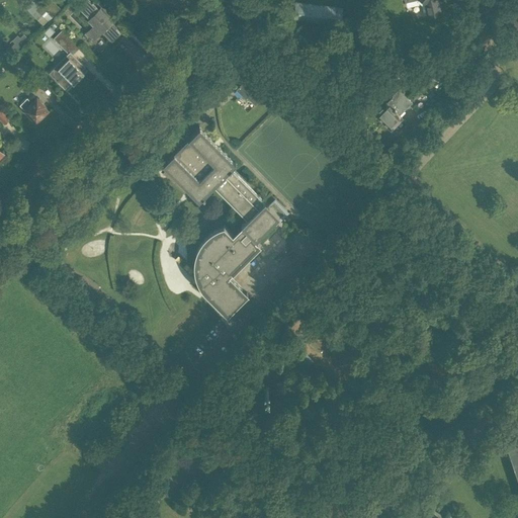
[(45,6),(46,3),(45,4),(40,0),(30,0),(28,3),(38,13),(45,6)]
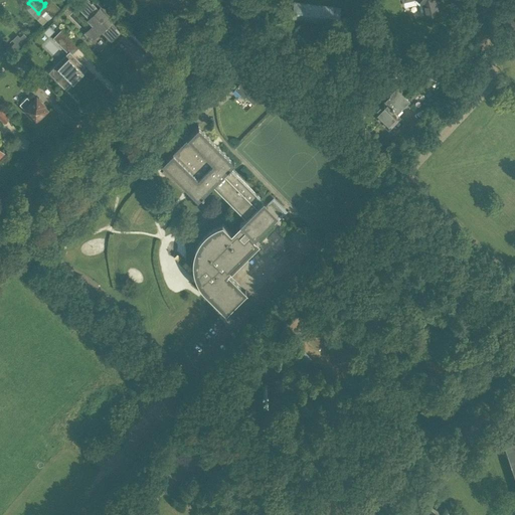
[(38,13),(40,15),(41,14),(47,20),(60,8),(51,0),(47,0),(45,3),(44,6),(38,13)]
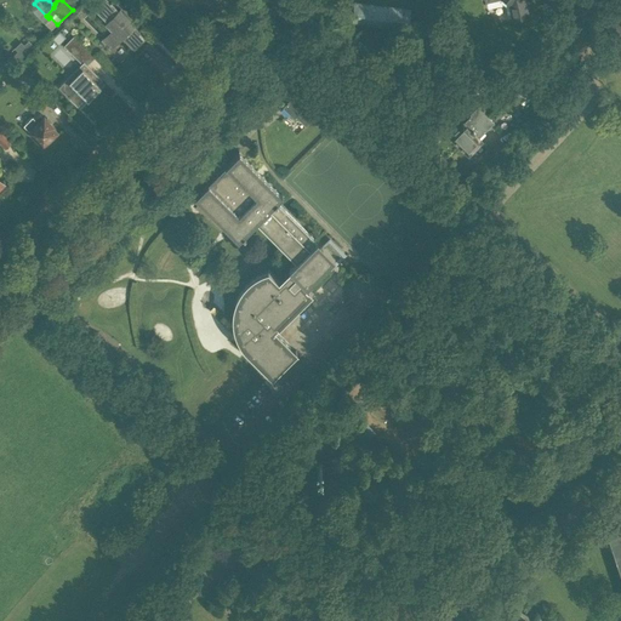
[(110,1),(108,0),(102,0),(95,9),(114,28),(102,40),(112,50),(124,38),(135,49),(146,38),(130,22),(132,20),(127,15),(125,16),(112,3),(113,3),(112,1),(110,1)]
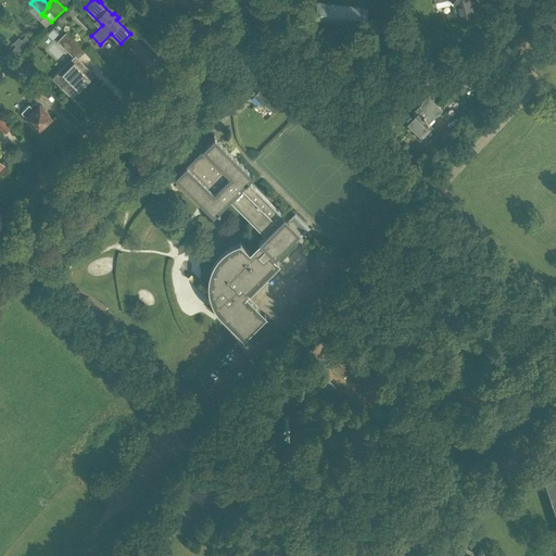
[(470,0),(434,0),(436,2),(442,0),(452,0),(456,2),(459,16),(474,13),(470,0)]
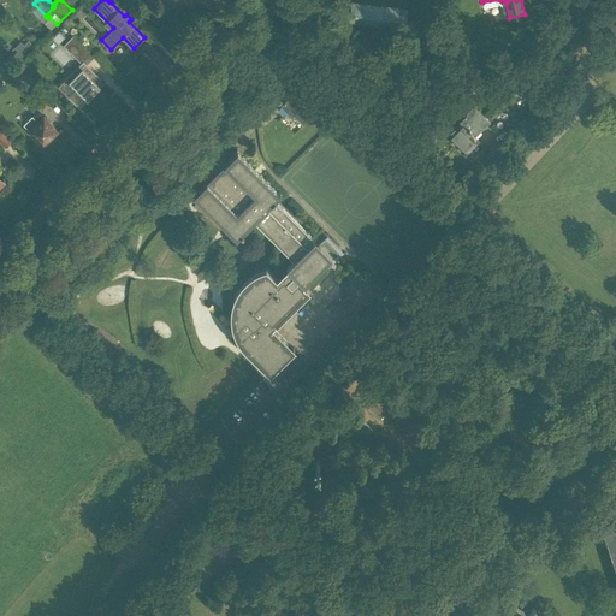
[(349,22),(396,27),(398,7),(351,1),(349,22)]
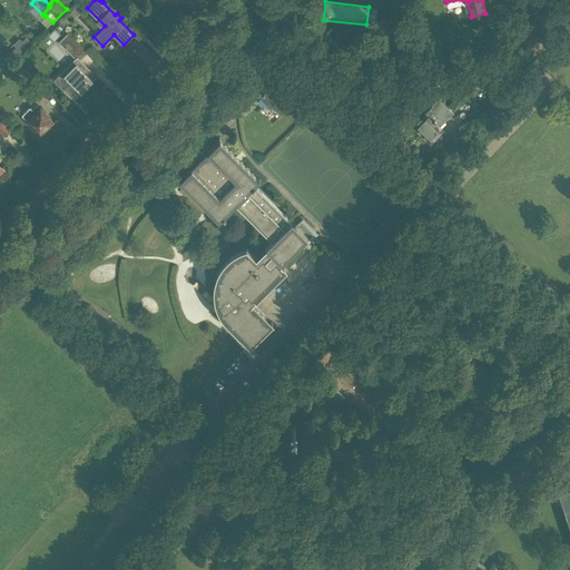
[(71,98),(79,90),(81,92),(92,80),(88,76),(91,72),(94,74),(80,60),(88,52),(68,32),(59,42),(76,59),(53,80),(71,98)]
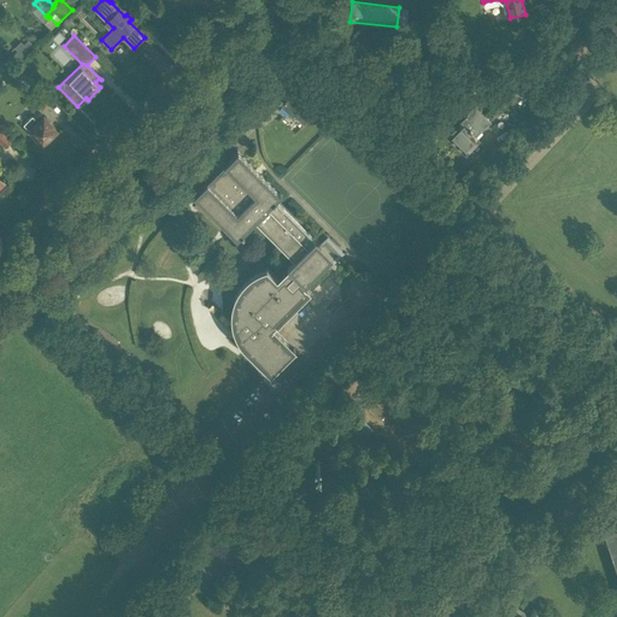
[(29,40),(13,56),(21,63),(36,47),(29,40)]
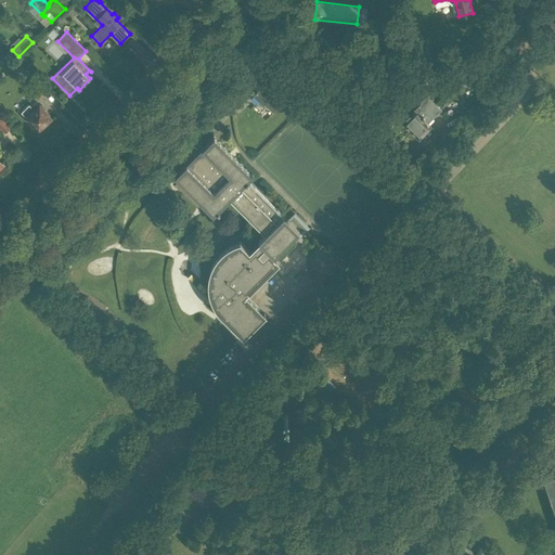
[(433,81),(447,68),(441,63),(427,76),(433,81)]
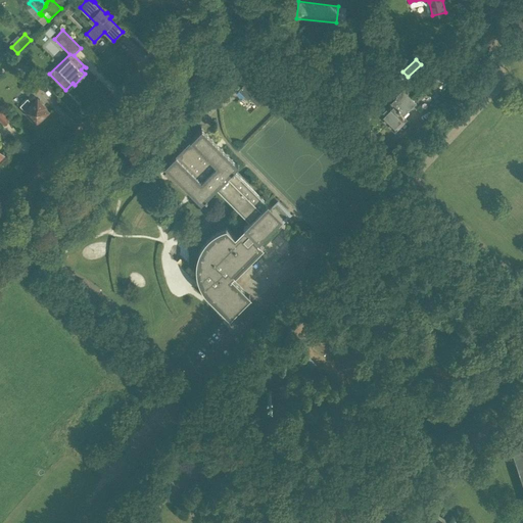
[(443,80),(449,74),(444,68),(438,74),(443,80)]
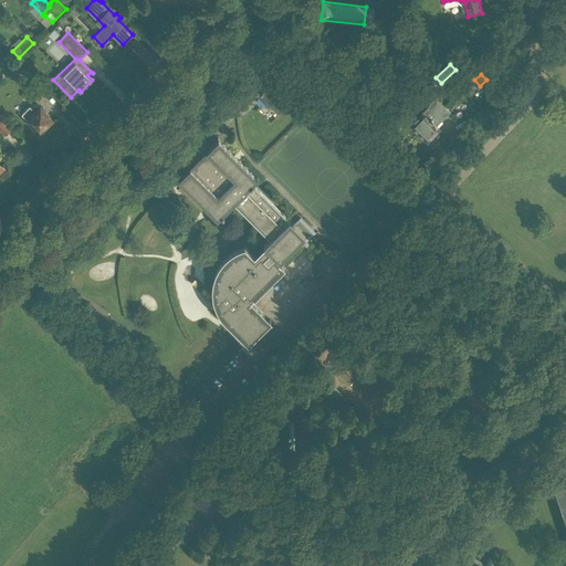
[(496,94),(507,84),(502,79),(492,88),(496,94)]
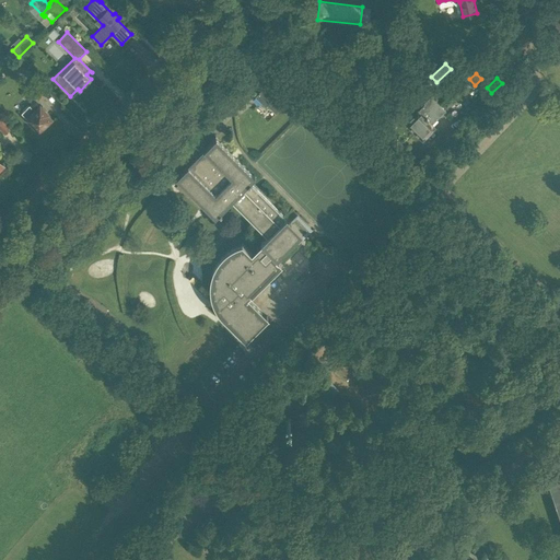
[(39,100),(48,91),(36,79),(26,88),(39,100)]
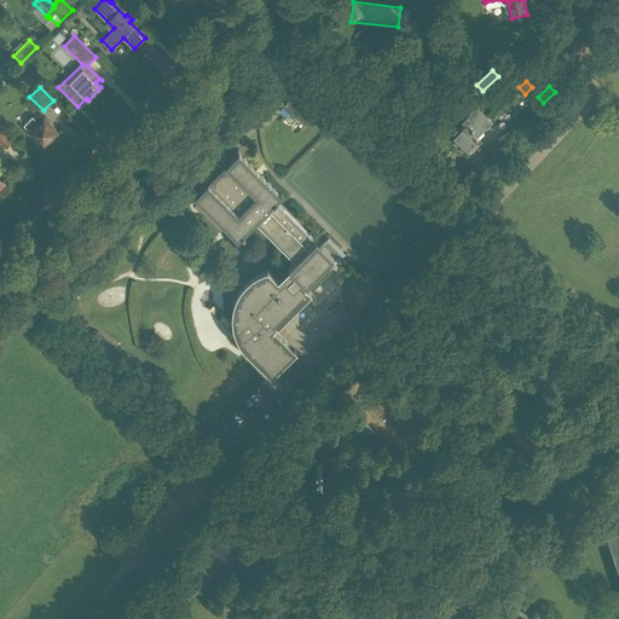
[(319,111),(299,91),(288,102),(287,100),(285,103),(287,103),(282,108),(290,115),(293,113),(296,115),(295,116),(305,126),(311,120),(316,125),(323,117),(319,113),(319,111)]
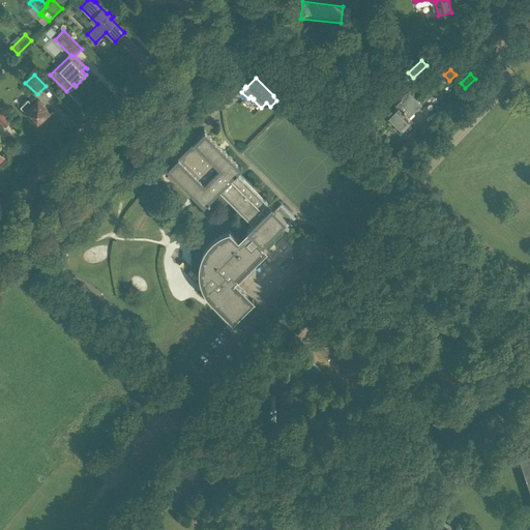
[(391,124),(417,99),(408,91),(402,97),(403,98),(395,106),(384,117),(391,124)]
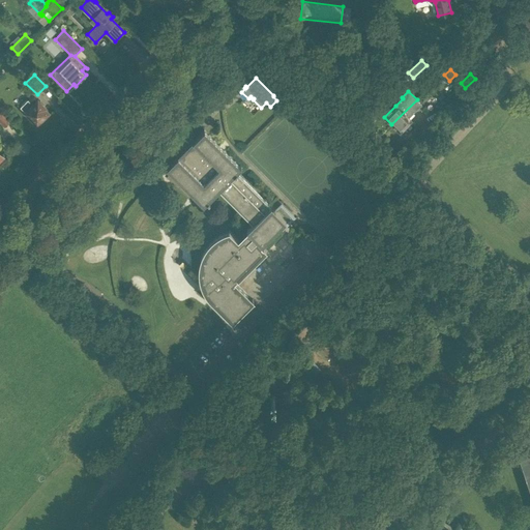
[(37,100),(34,97),(30,101),(28,99),(21,107),(37,124),(49,113),(46,109),(46,108),(38,99),(37,100)]
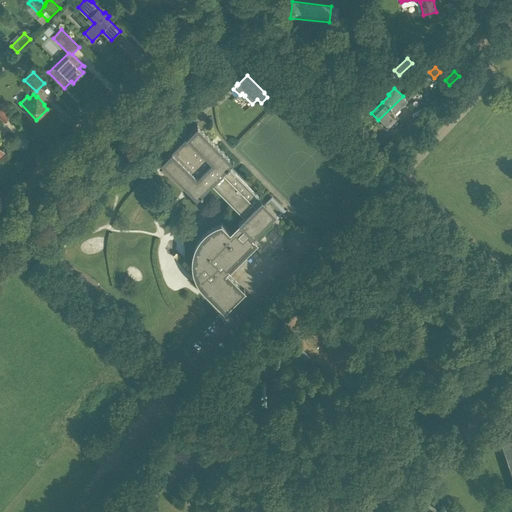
[(386,128),(398,117),(395,114),(407,101),(403,96),(378,120),(386,128)]
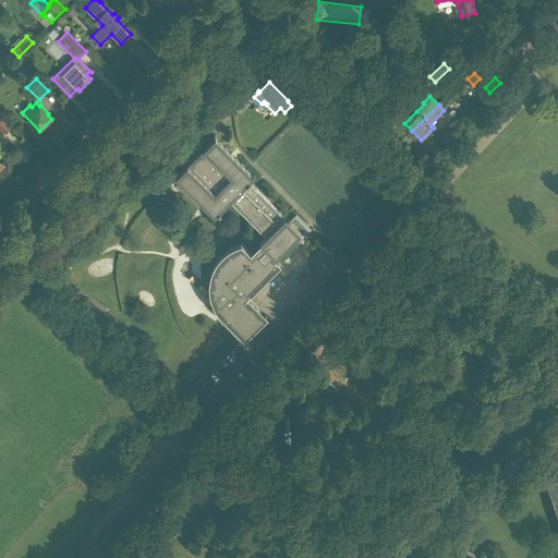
[(0,128),(5,133),(10,129),(0,118),(0,128)]
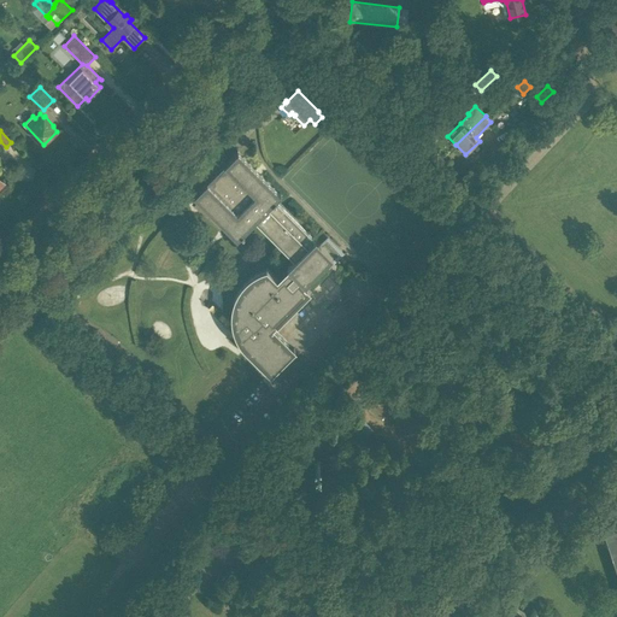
[(280,193),(239,152),(239,151),(194,194),(194,195),(195,195),(238,236),(236,238),(238,238),(256,219),(294,259),(287,266),(288,268),(277,278),(266,268),(266,269),(268,270),(264,270),(262,271),(260,272),(257,274),(253,277),(251,278),(250,280),(246,282),(245,283),(244,286),(241,289),(240,291),(239,292),(239,294),(238,295),(236,298),(236,300),(235,303),(235,305),(234,306),(234,309),(234,310),(234,313),(234,316),(234,318),(234,319),(234,322),(235,323),(240,328),(238,330),(236,330),(238,333),(238,334),(239,336),(241,339),(242,341),(244,344),(245,345),(247,347),(250,350),(271,371),(270,372),(271,372),(295,348),(294,348),(272,328),(277,322),(276,322),(309,289),(310,291),(311,289),(305,285),(313,276),(312,276),(324,264),(325,264),(333,256),(316,239),(315,239),(277,201),(278,200),(276,199),(282,194),(281,193),(280,193)]
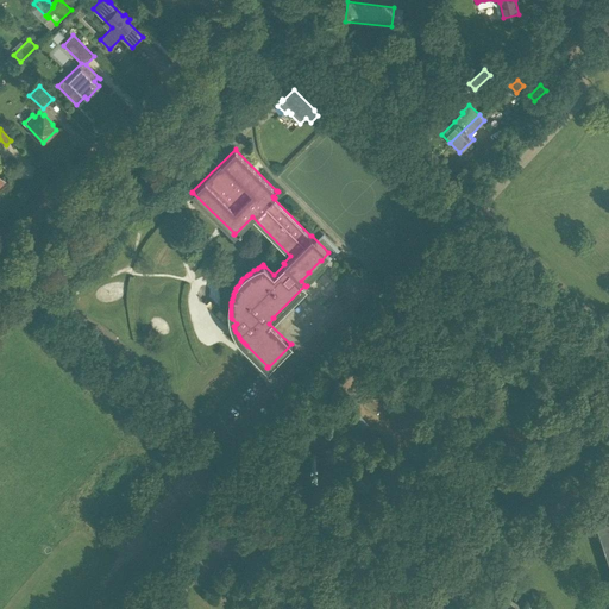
[(435,242),(428,234),(427,234),(428,236),(422,240),(421,240),(428,248),(428,246),(434,242),(435,242)]
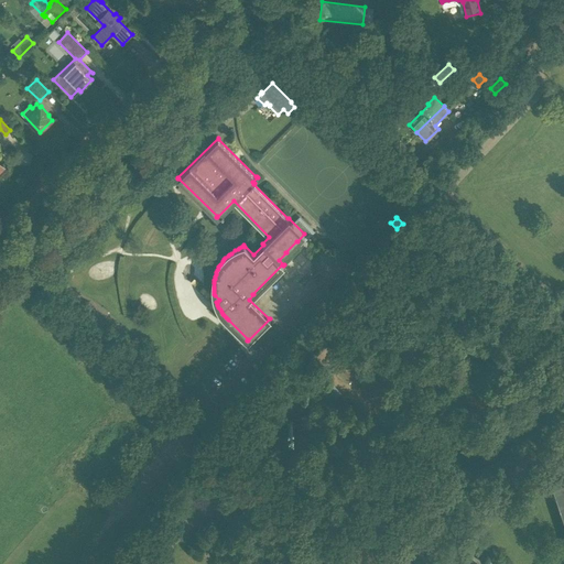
[(563,472),(560,474),(562,481),(553,484),(563,520),(563,472)]
